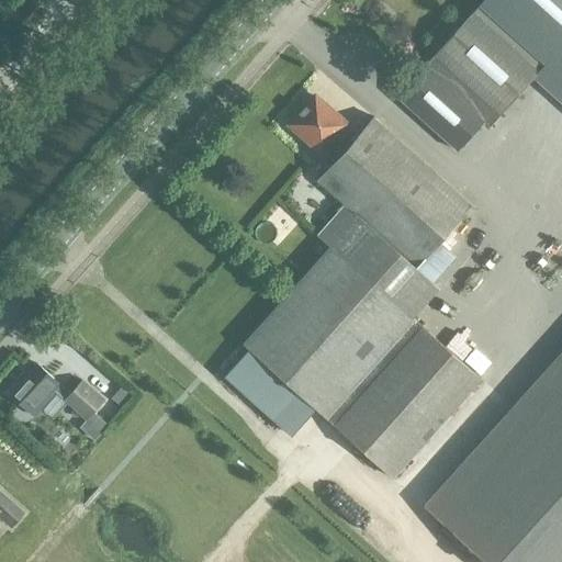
[(480,4),(471,13),(536,72),(544,63),(561,78),(561,0),(481,0),(479,3),(480,4)]
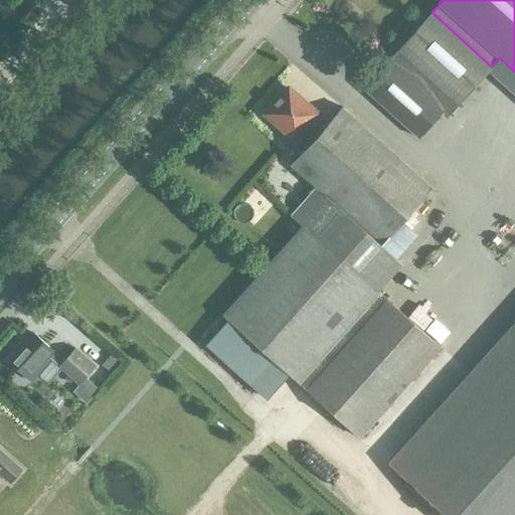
[(386,61),(362,88),(373,98),(418,138),(442,112),(443,111),(447,115),(491,66),(432,12),(397,51),(387,62),(386,61)]
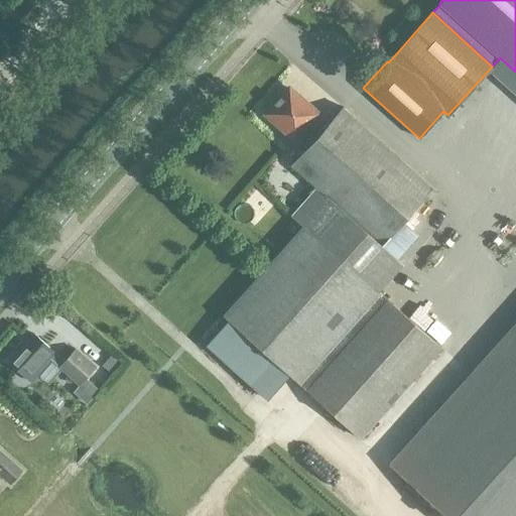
[(302,226),(223,314),(326,406),(360,437),(441,348),(379,291),(358,272),(403,221),(433,186),(343,106),(319,131),(311,124),(320,115),(303,100),(301,98),(288,87),(279,98),(277,99),(265,113),(296,141),(298,140),(305,147),(290,164),(315,186),(290,215),(302,226)]
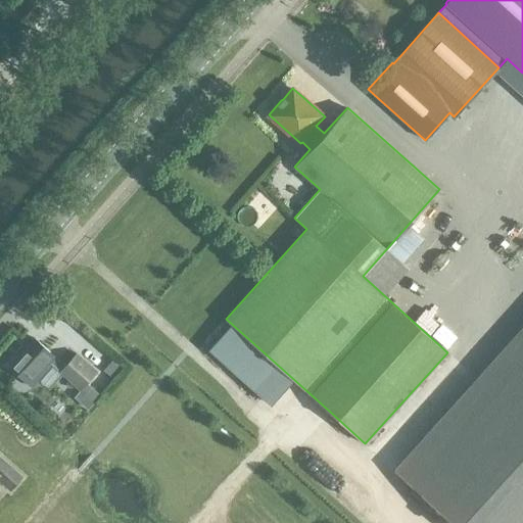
[(9,366),(33,387),(53,364),(60,370),(82,388),(95,373),(75,353),(65,365),(34,338),(9,366)]
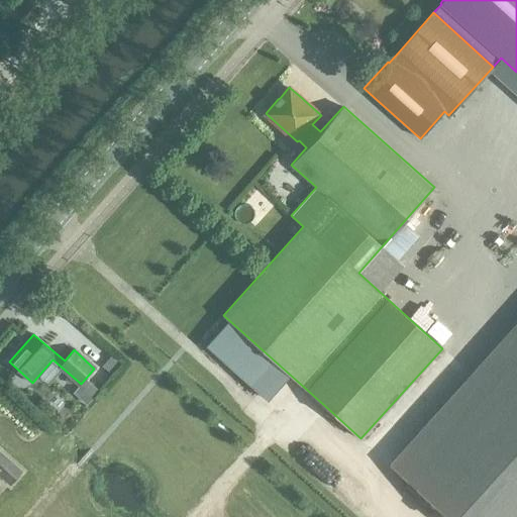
[(516,516),(516,358),(407,481),(446,516),(516,516)]
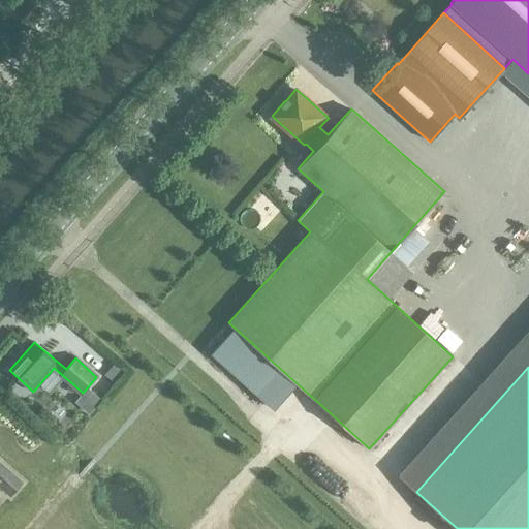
[(0,484),(12,495),(24,480),(1,461),(0,460),(0,484)]
